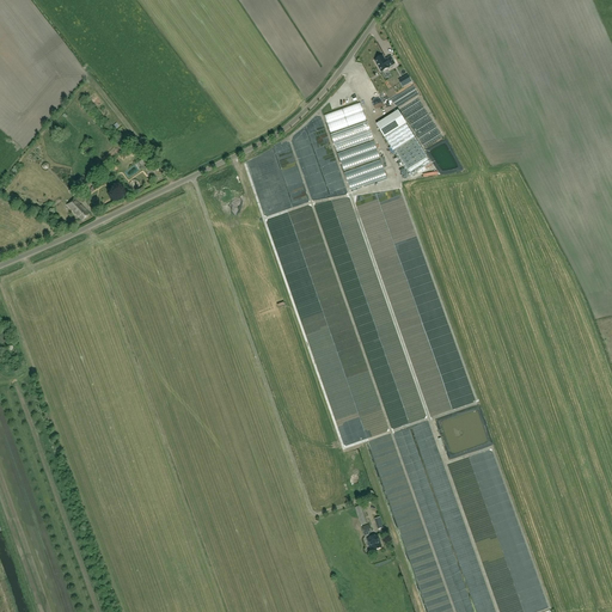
[(385,60),(383,56),(381,56),(378,57),(378,59),(375,61),(381,73),(389,68),(396,65),(391,57),(385,60)]
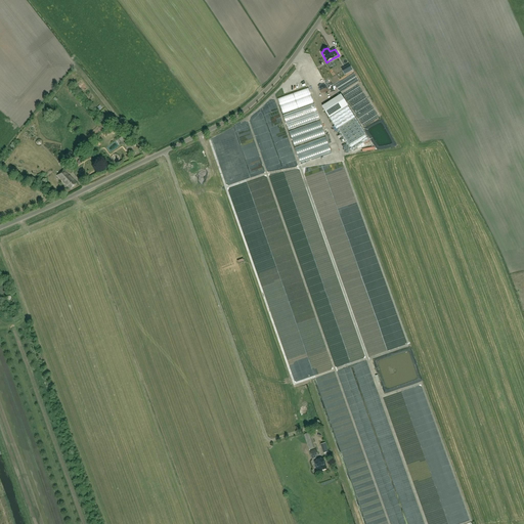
[(349,67),(342,71),(345,75),(352,71),(349,67)]
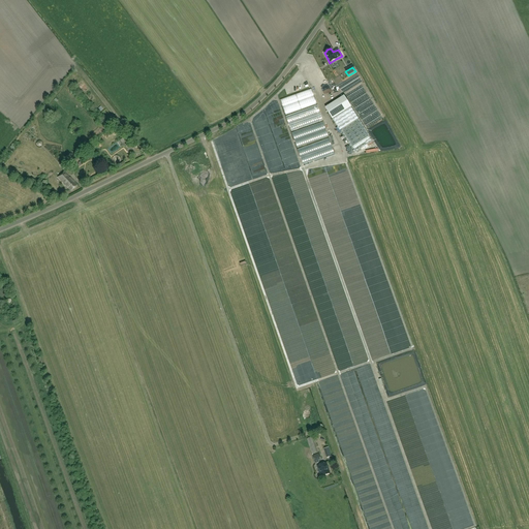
[(356,73),(338,86),(343,93),(362,82),(356,73)]
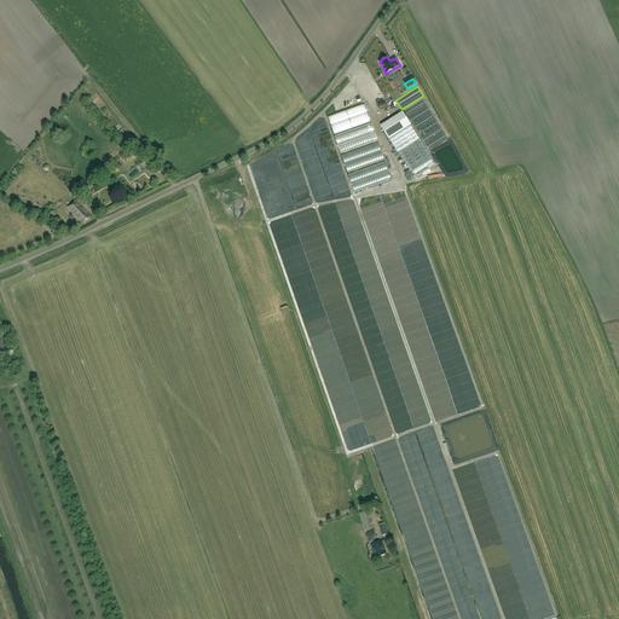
[(423,99),(405,111),(429,150),(449,139),(423,99)]
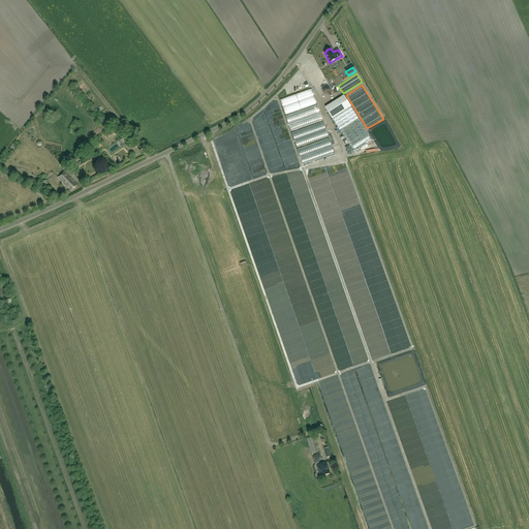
[(311,89),(280,100),(285,115),(316,104),(311,89)]
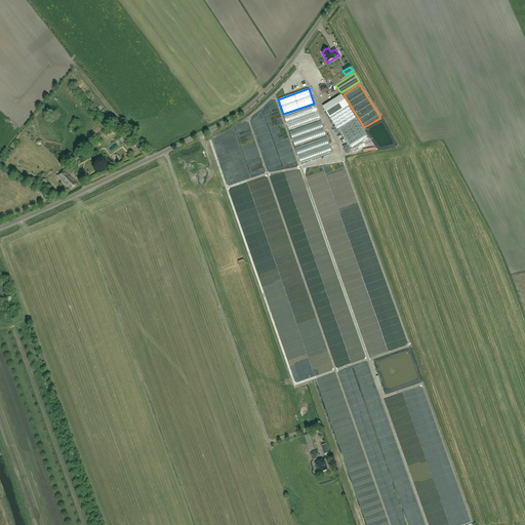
[(352,152),(370,139),(341,95),(323,107),(352,152)]
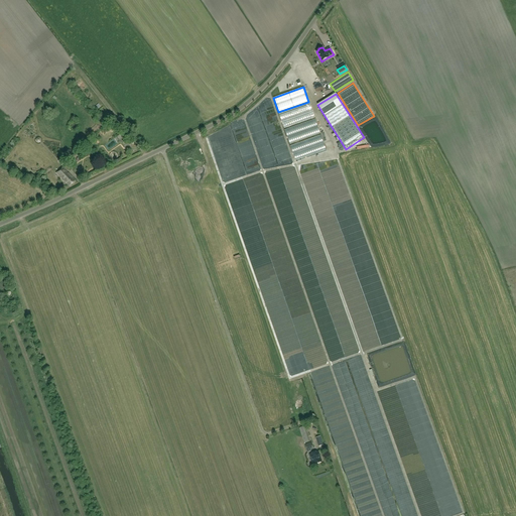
[(309,104),(279,114),(284,128),(314,118),(309,104)]
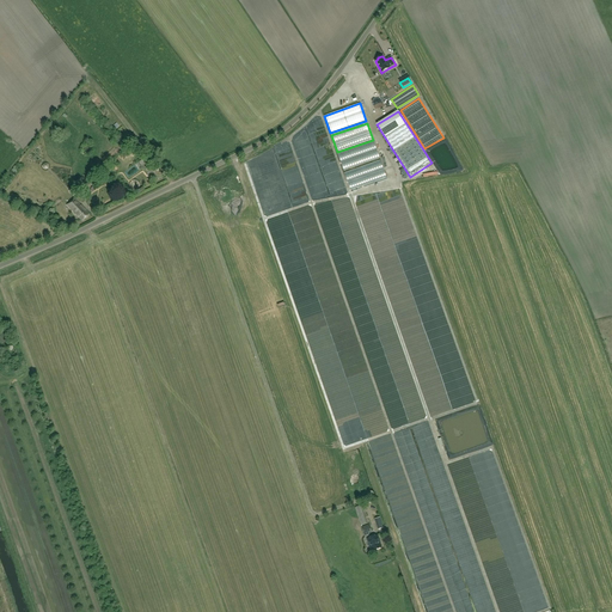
[(373,141),(337,154),(343,171),(379,159),(373,141)]
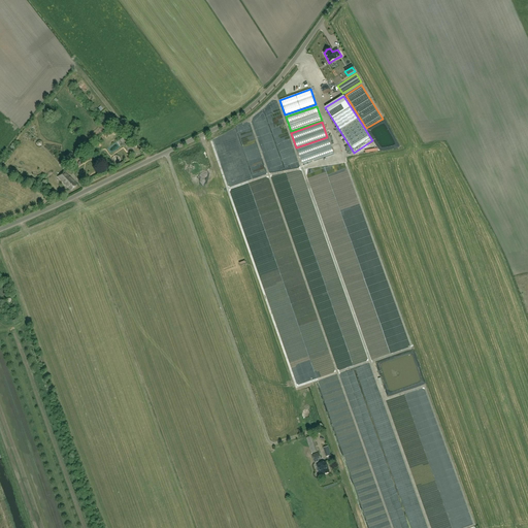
[(133,147),(128,140),(125,136),(120,140),(123,144),(123,143),(128,151),(133,147)]
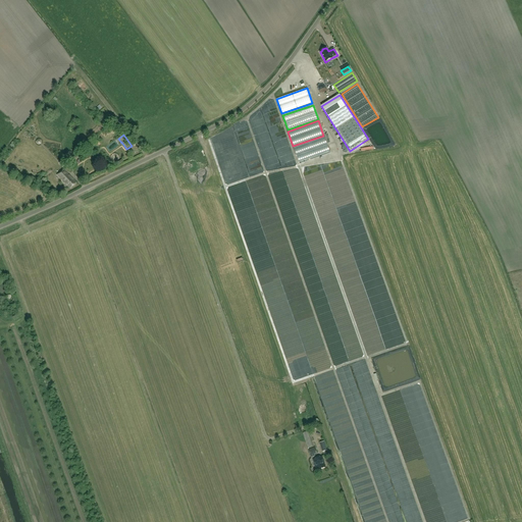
[(324,137),(294,147),(299,162),(329,151),(324,137)]
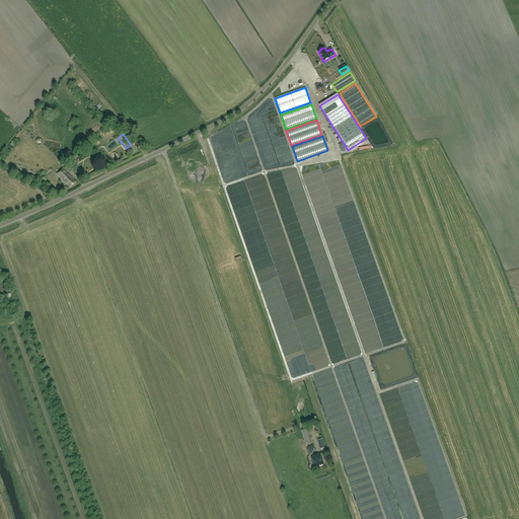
[(110,150),(120,145),(117,140),(107,146),(110,150)]
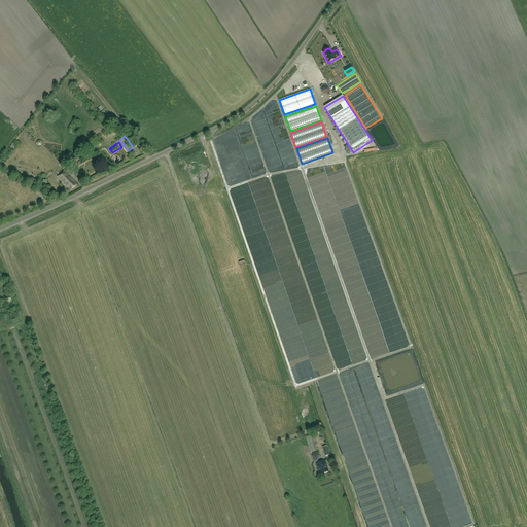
[(72,166),(76,162),(78,161),(76,157),(74,155),(68,161),(70,163),(72,166)]
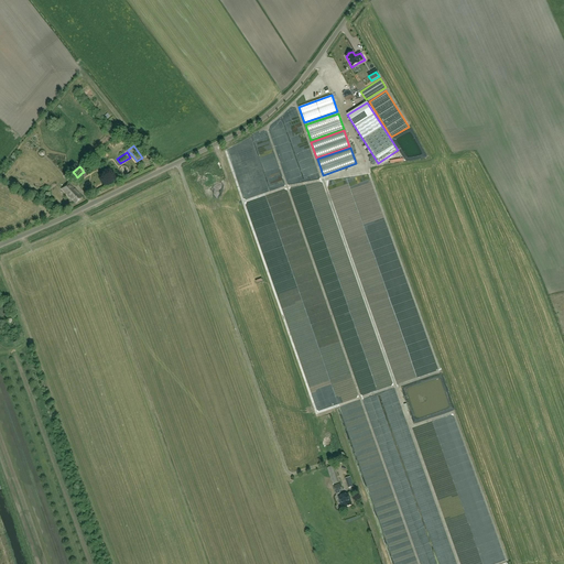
[(76,204),(82,197),(67,183),(62,190),(76,204)]
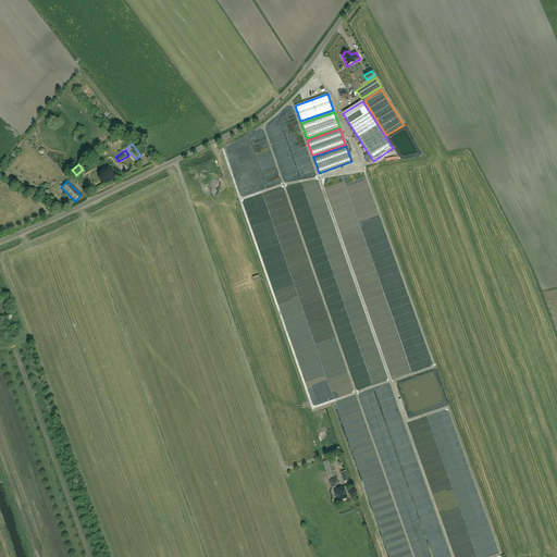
[(332,490),(337,487),(336,485),(338,484),(336,478),(329,480),(332,490)]
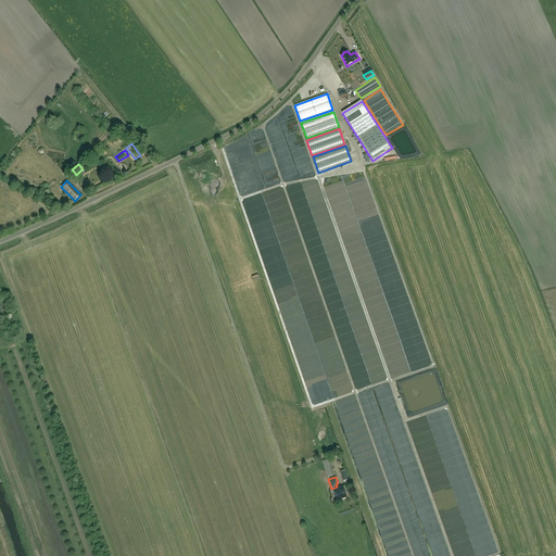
[(338,501),(346,498),(343,487),(333,490),(337,501),(338,501)]
